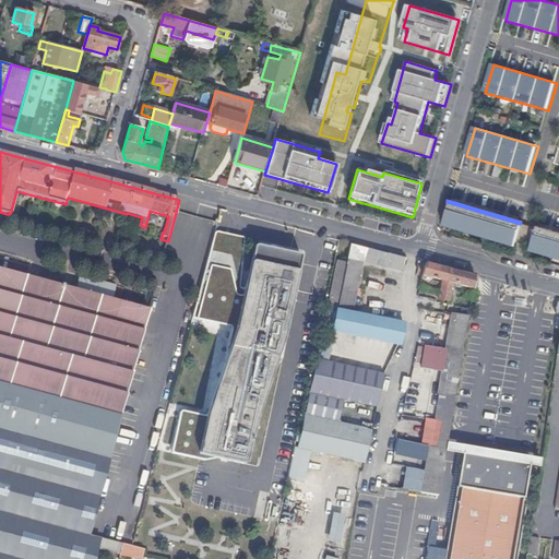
[(520,224),(447,202),(441,221),(514,242),(520,224)]
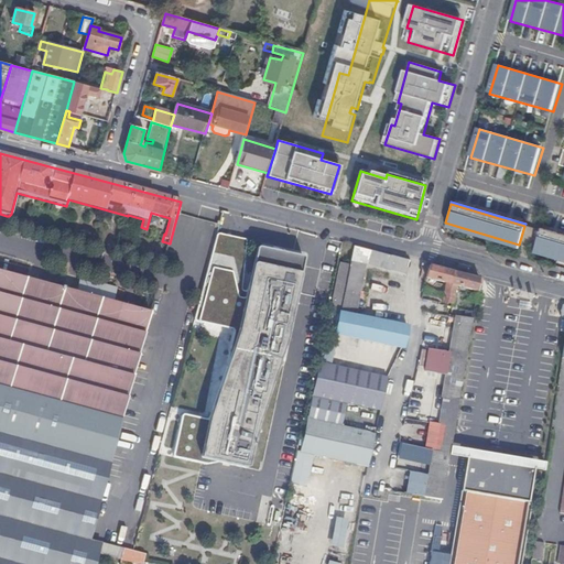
[(445,223),(444,227),(518,249),(519,245),(445,223)]
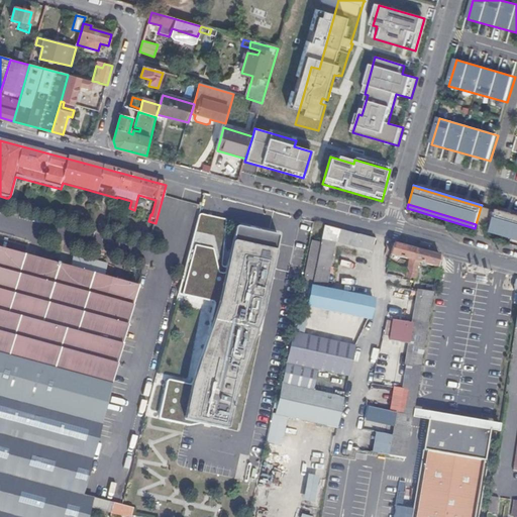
[(488,209),(481,207),(476,224),(483,226),(488,209)]
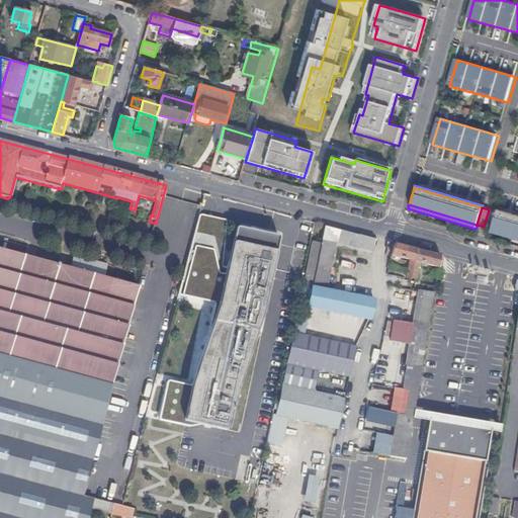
[(517,218),(497,211),(489,209),(484,227),(492,230),(517,237),(517,218)]
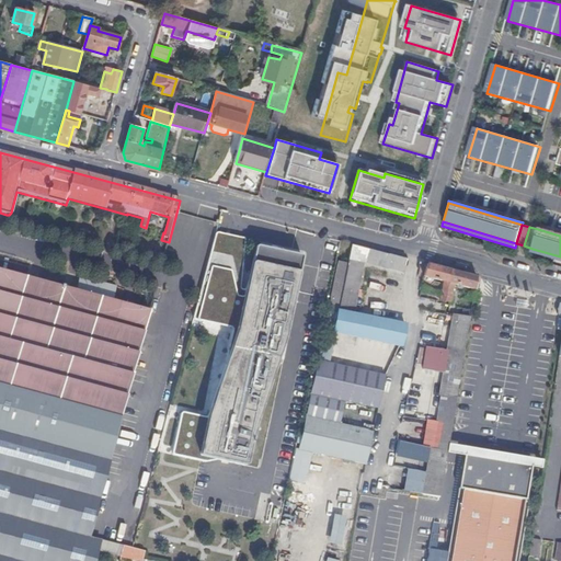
[(217,233),(216,235),(194,318),(196,321),(232,327),(236,330),(212,408),(209,416),(207,416),(184,411),(182,412),(173,451),(174,456),(206,462),(218,460),(245,468),(247,468),(255,428),(285,340),(300,271),(299,268),(298,267),(259,261),(255,262),(249,288),(245,289),(243,290),(241,288),(241,285),(245,240),(243,238),(219,233),(217,233)]
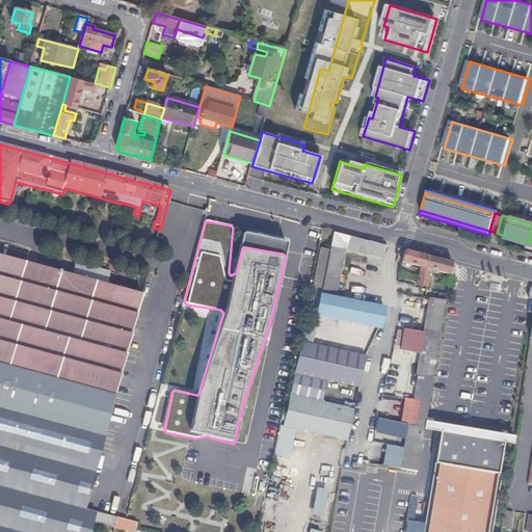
[(387,246),(334,233),(329,253),(317,314),(317,315),(380,328),(384,310),(335,298),(346,248),(382,259),(387,246)]
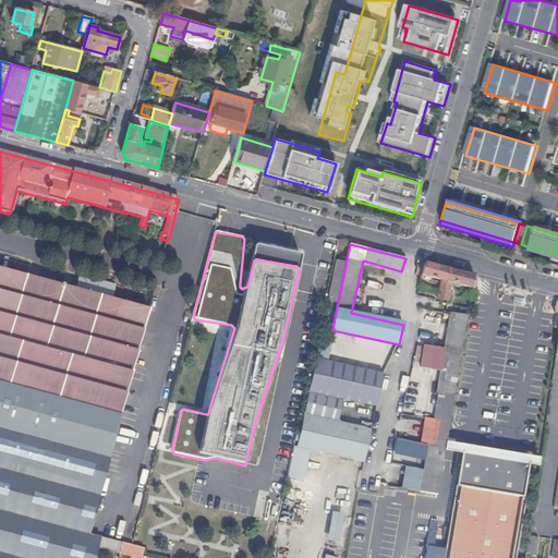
[(557,255),(530,247),(529,251),(557,259),(557,255)]
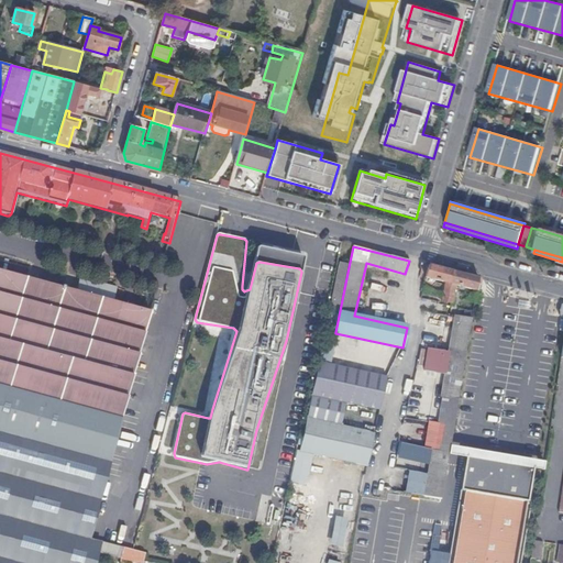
[(0,257),(0,273),(25,279),(29,266),(0,257)]
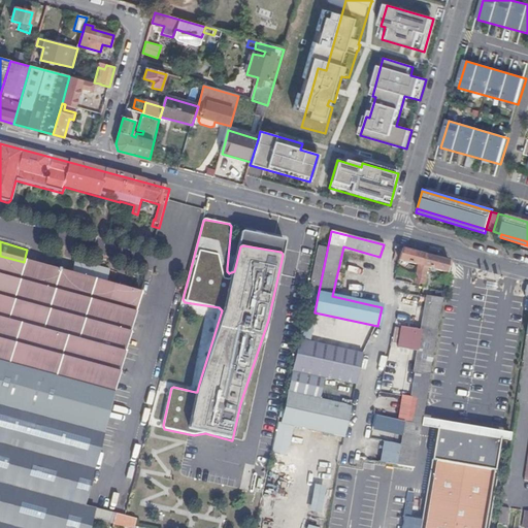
[(315,311),(327,251),(320,250),(306,309),(315,311)]
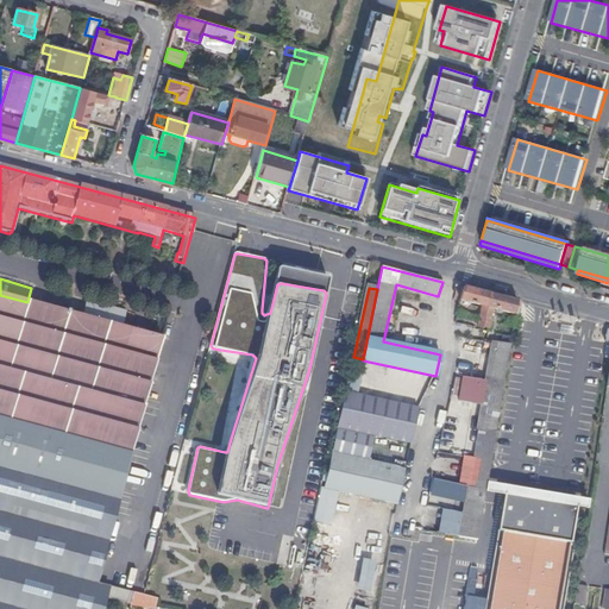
[(519,302),(465,288),(462,300),(483,306),(479,326),(489,328),(493,309),(516,315),(518,309),(519,302)]
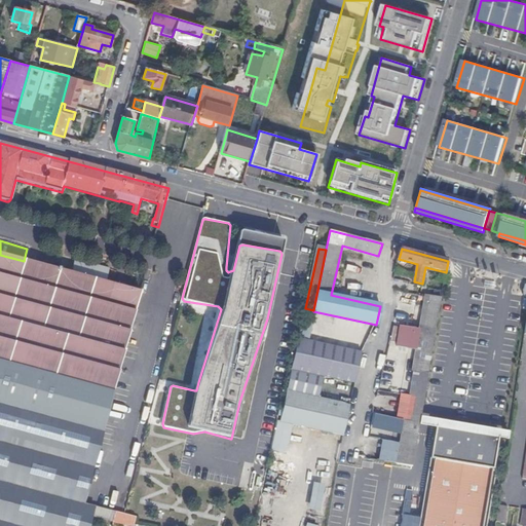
[(84,504),(141,294),(106,284),(70,274),(24,261),(0,255),(0,525),(89,525),(92,516),(96,508),(84,504)]
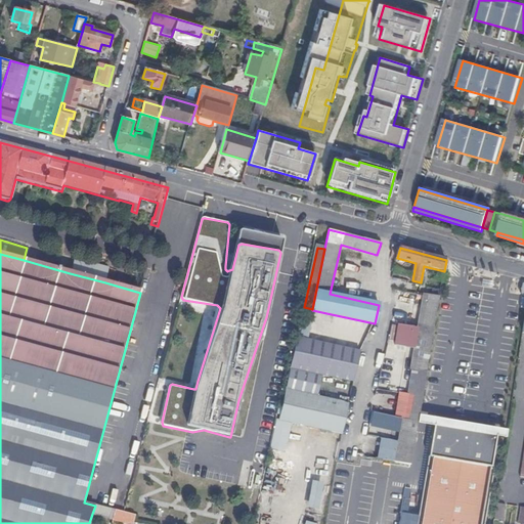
[(70,273),(105,282),(110,269),(74,260),(70,273)]
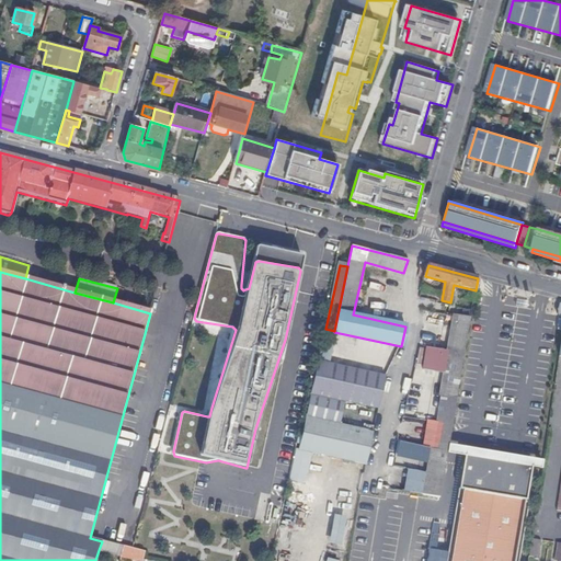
[(451,398),(466,318),(451,316),(449,316),(436,396),(438,396),(451,398)]
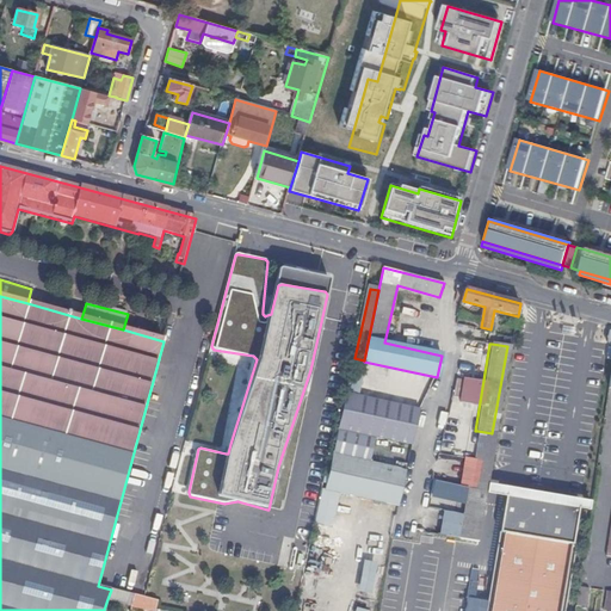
[(341,414),(326,491),(341,494),(400,506),(407,470),(370,463),(376,437),(413,444),(420,411),(346,394),(341,414)]
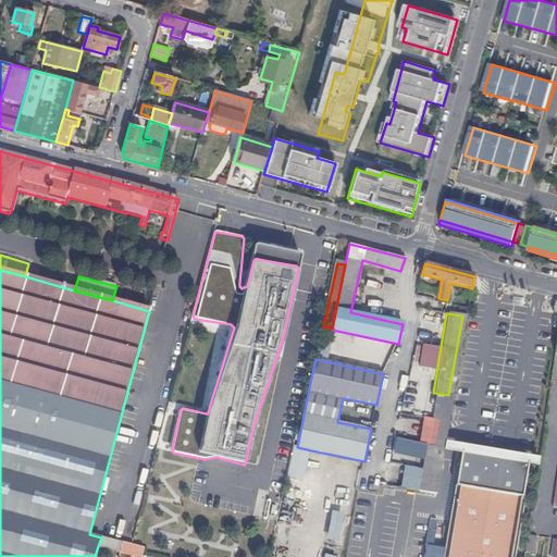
[(440,449),(448,395),(435,393),(425,447),(440,449)]
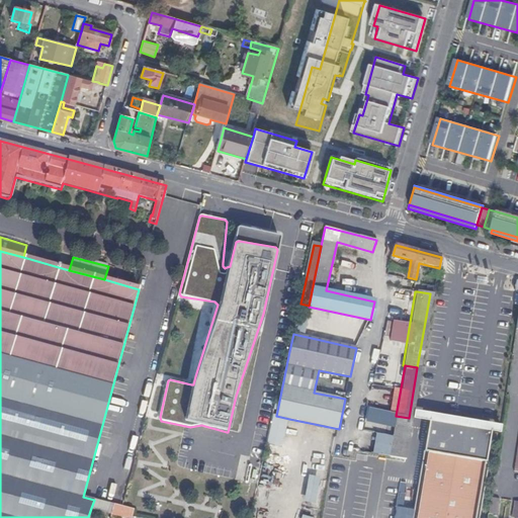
[(276,416),(273,415),(267,443),(282,446),(289,419),(276,416)]
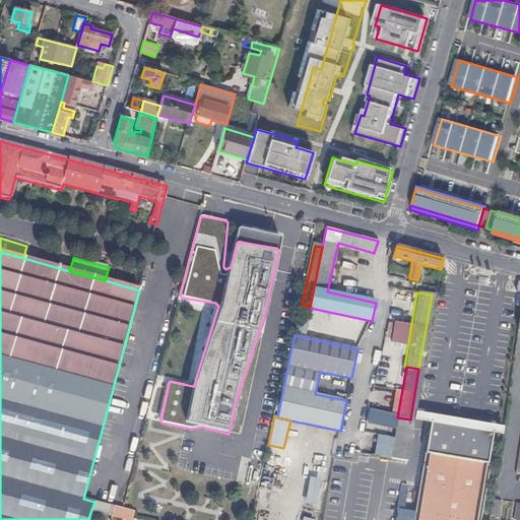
[(403,461),(410,419),(397,417),(396,416),(388,459),(403,461)]
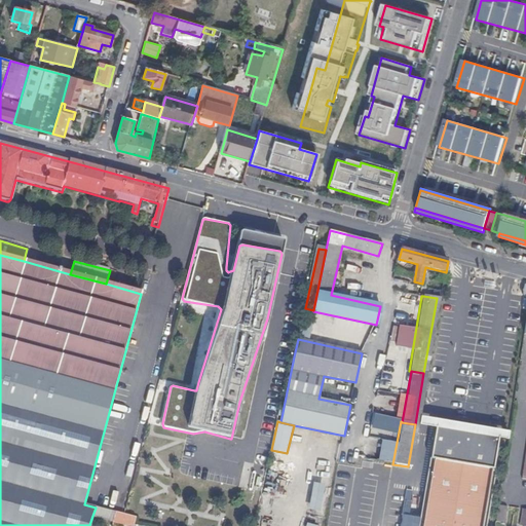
[(481,525),(486,498),(491,468),(488,467),(493,437),(429,426),(413,525),(481,525)]
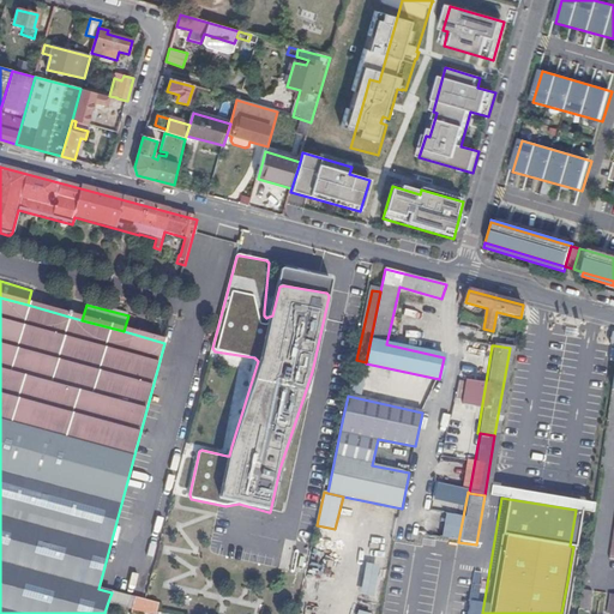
[(582,591),(579,609),(589,612),(593,593),(582,591)]
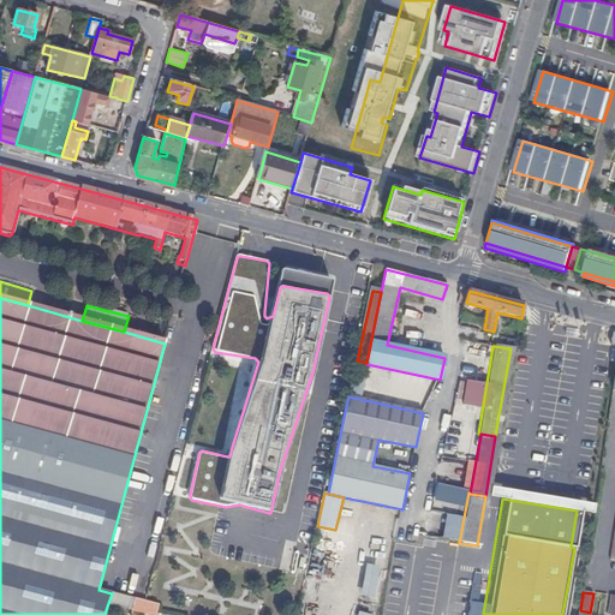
[(137,598),(112,593),(108,603),(133,609),(137,598)]
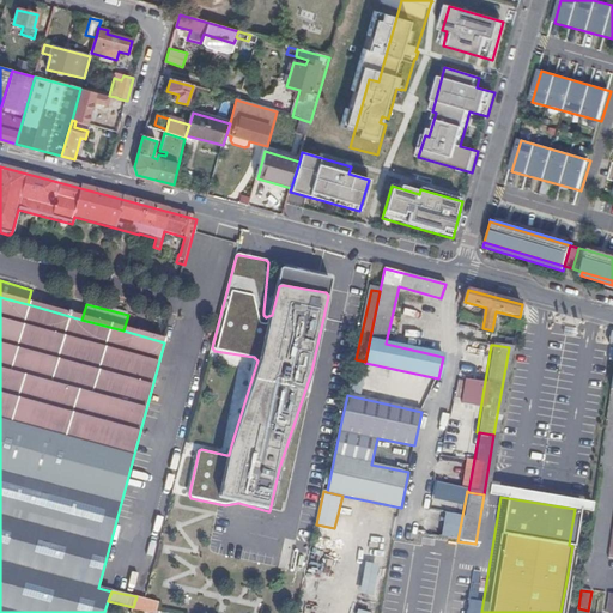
[(601,612),(608,612),(611,612),(612,601),(612,594),(605,593),(601,612)]
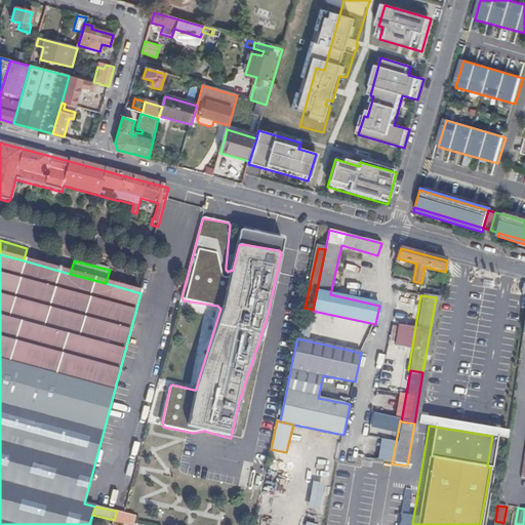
[(124,514),(117,511),(114,520),(131,524),(133,524),(134,524),(136,517),(124,514)]
